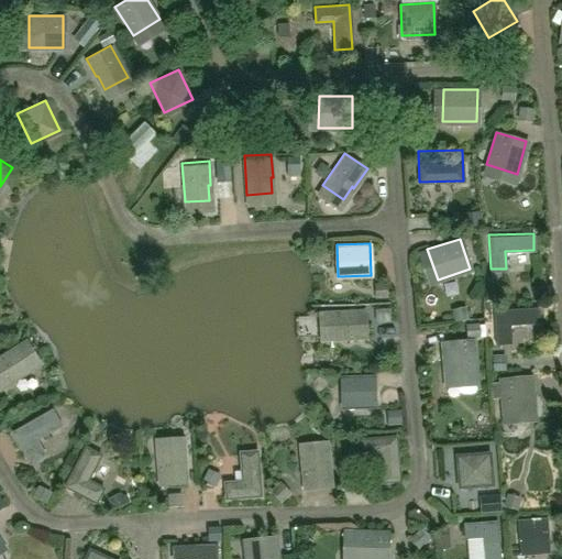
[(493,308),(495,342),(511,341),(510,324),(538,321),(537,306),(493,308)]
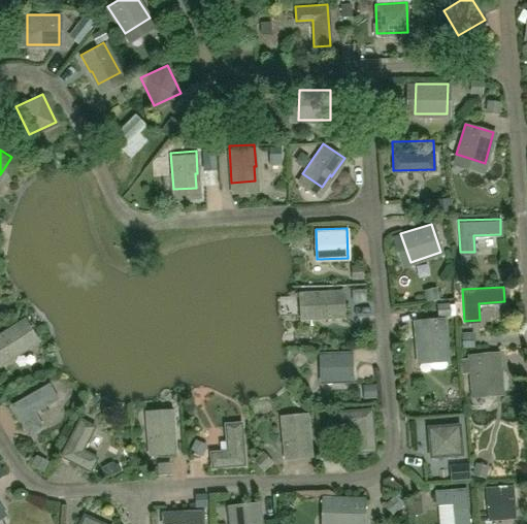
[(342,315),(341,289),(305,291),(306,315),(321,314),(321,316),(342,315)]
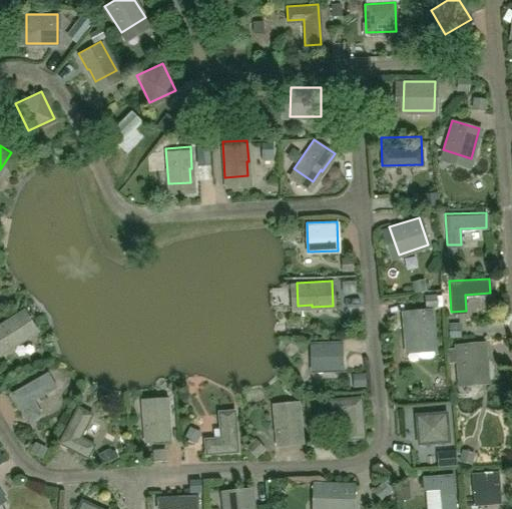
[(403,312),(405,342),(434,340),(432,309),(403,312)]
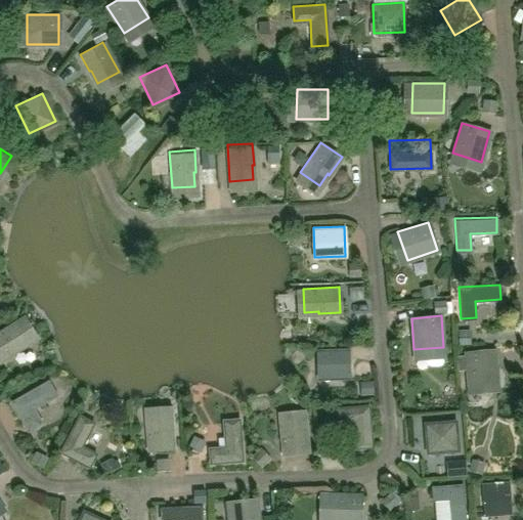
[(0,359),(30,342),(17,321),(5,330),(4,328),(0,330),(0,359)]
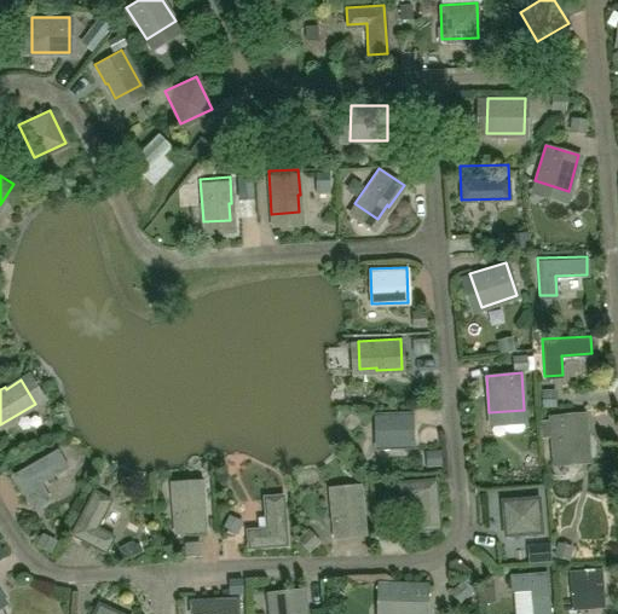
[(376,446),(413,445),(411,411),(375,411),(376,446)]
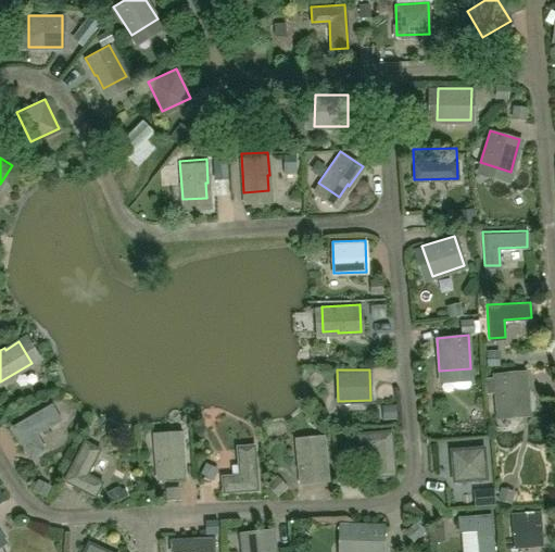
[(493,374),(496,408),(528,404),(525,371),(493,374)]
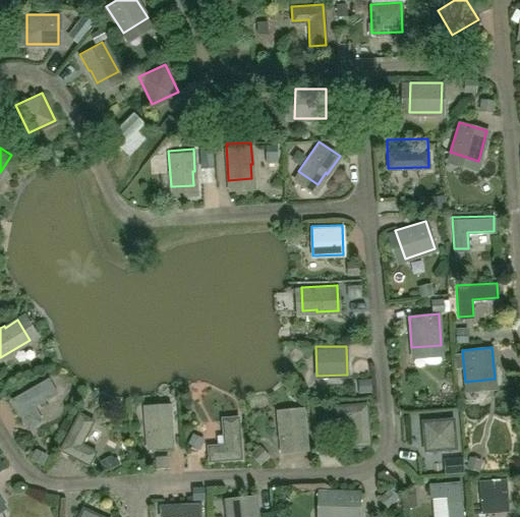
[(41,418),(33,405),(56,392),(48,378),(12,398),(27,426),(41,418)]
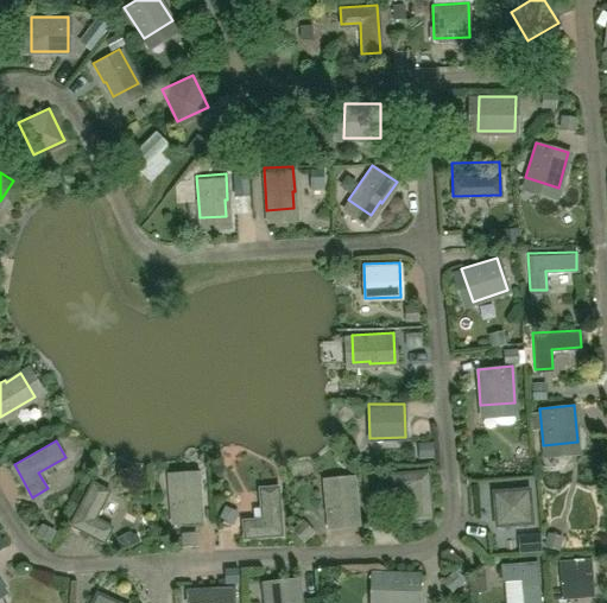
[(391,489),(410,488),(412,518),(431,516),(428,469),(390,473),(391,489)]
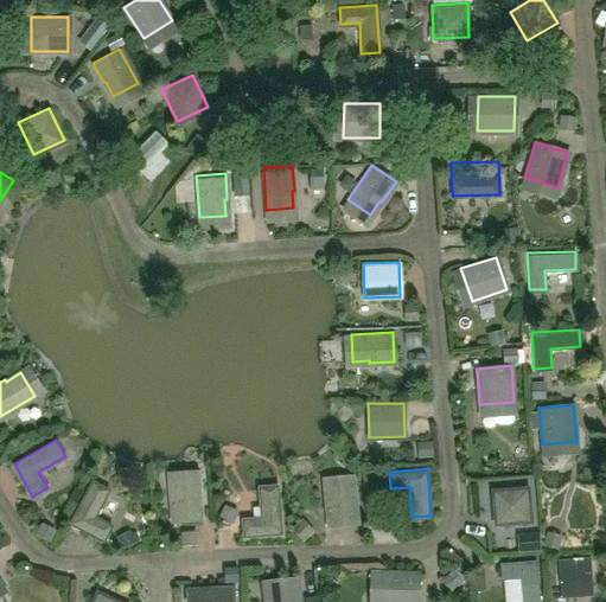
[(172,520),(201,518),(198,476),(171,478),(172,494),(170,494),(172,520)]
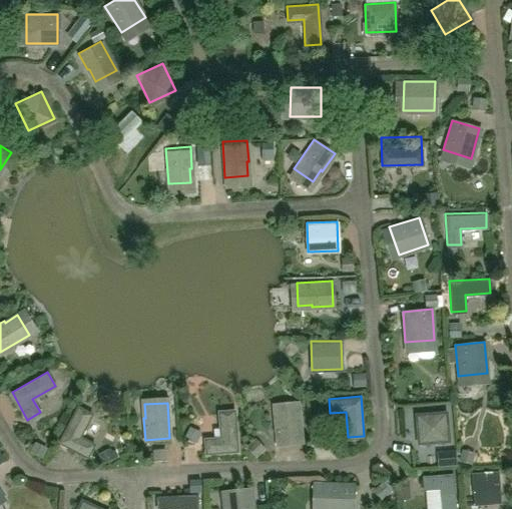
[(93,443),(79,436),(91,413),(77,406),(59,441),(87,456),(93,443)]
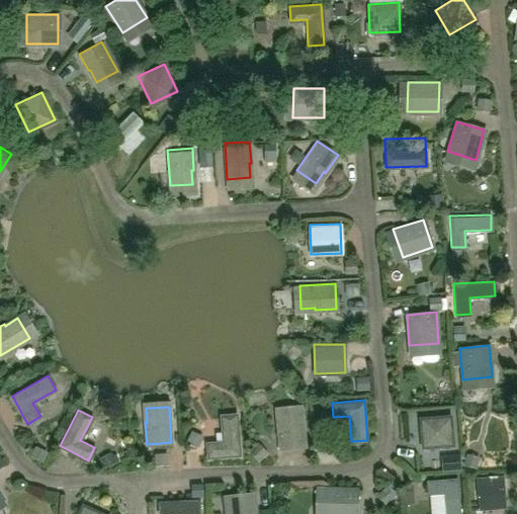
[(279,448),(305,446),(300,411),(278,413),(279,426),(277,427),(279,448)]
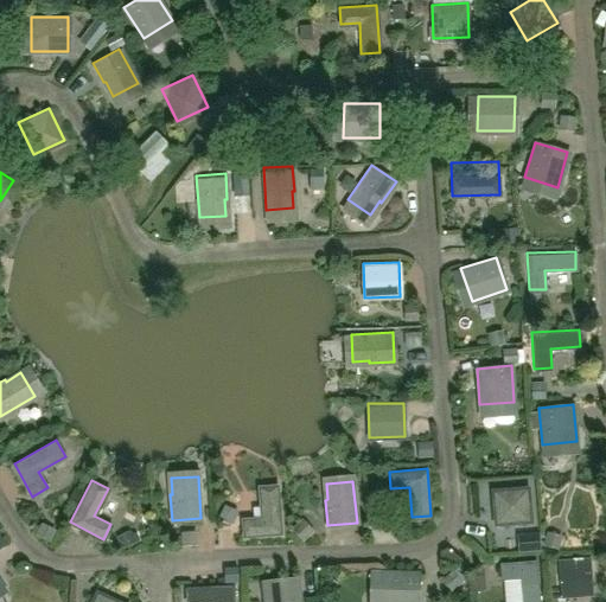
[(280,532),(276,484),(259,486),(261,516),(242,518),(243,535),(280,532)]
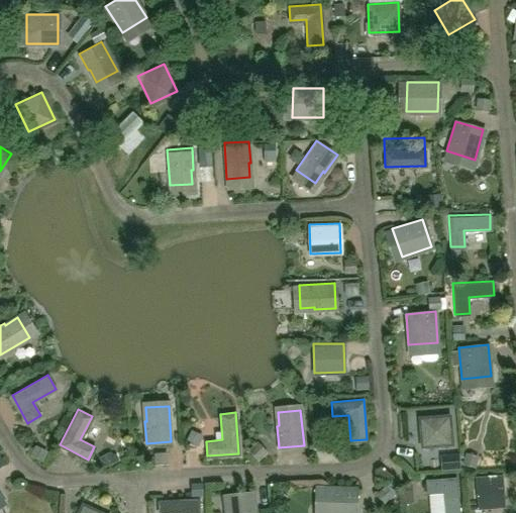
[(418,416),(421,445),(451,442),(449,414),(418,416)]
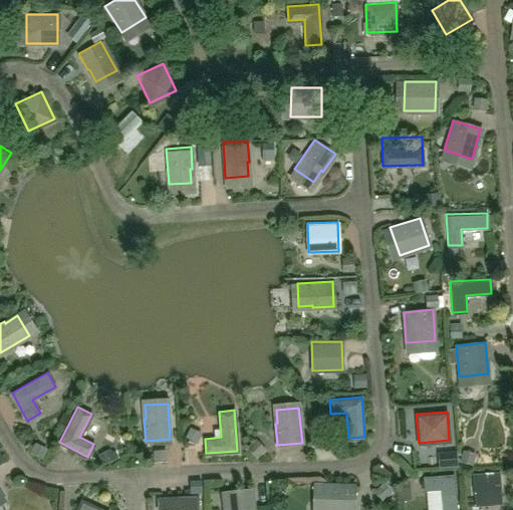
[(500,490),(499,471),(472,473),(474,504),(488,503),(487,491),(500,490)]
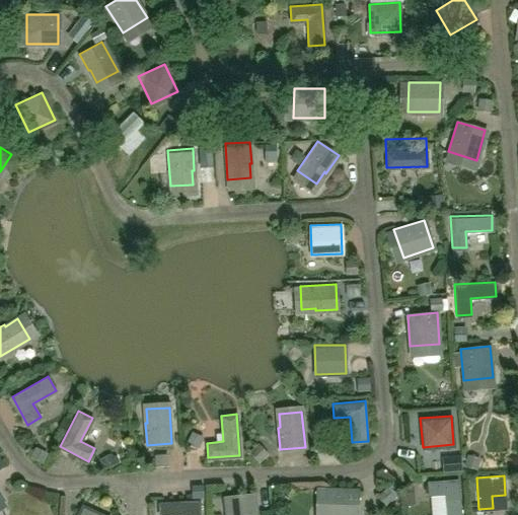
[(429,495),(444,494),(445,514),(461,514),(459,477),(428,480),(429,495)]
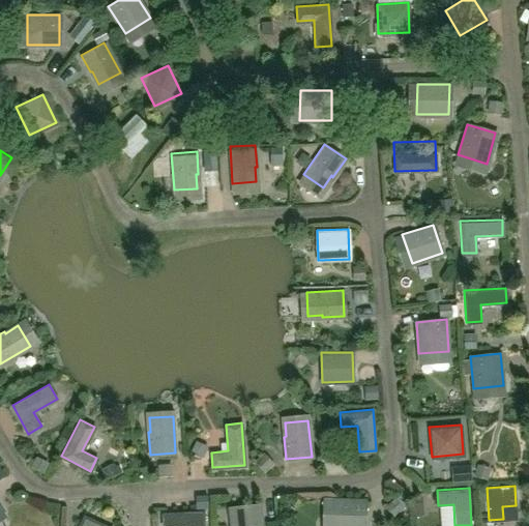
[(362,525),(363,499),(331,498),(330,525),(362,525)]
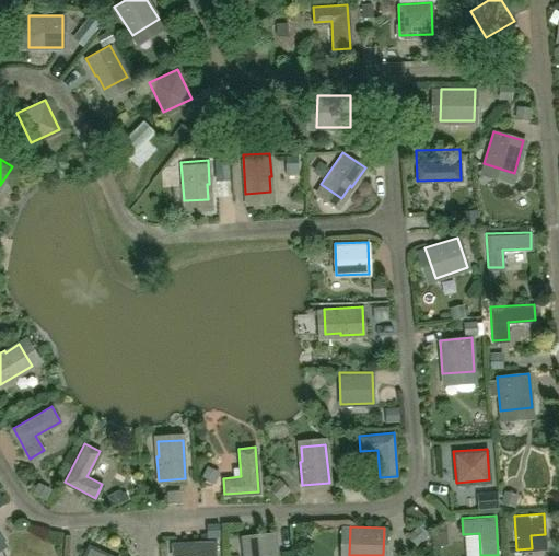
[(172,541),(172,555),(185,555),(200,555),(216,555),(216,540),(172,541)]
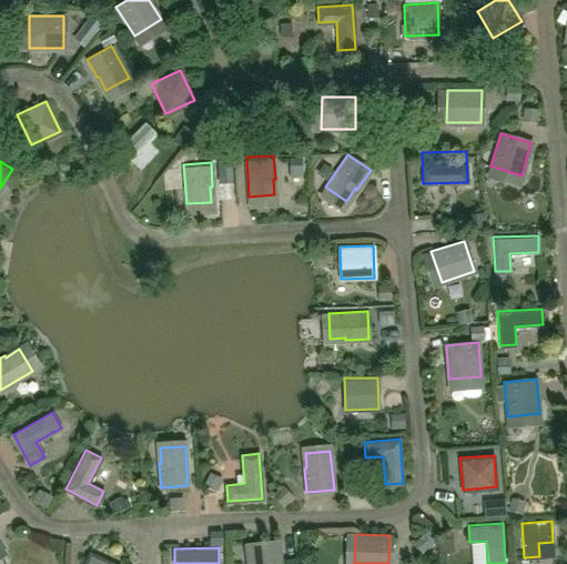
[(247,563),(280,563),(279,549),(246,552),(247,563)]
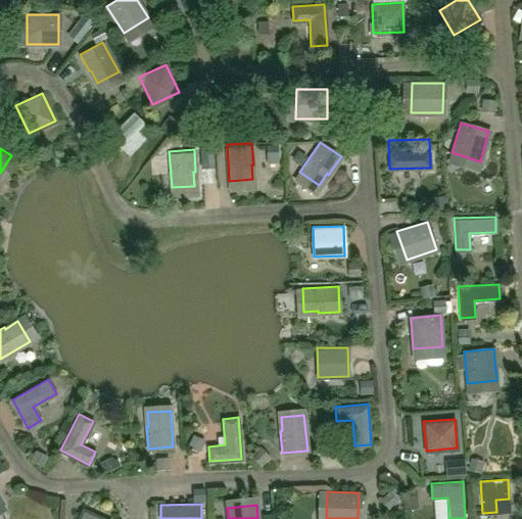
[(104,518),(83,509),(78,518),(104,518)]
